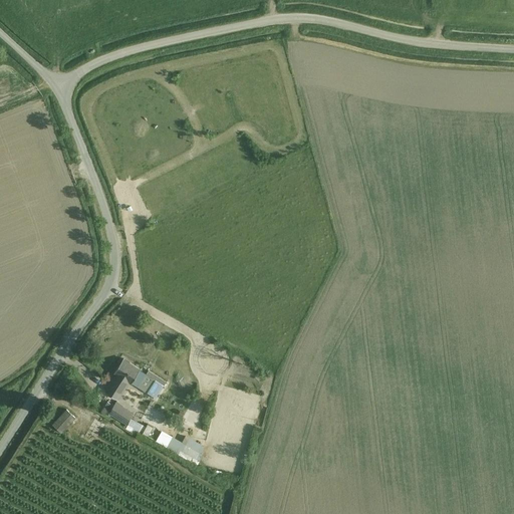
[(115,374),(104,393),(117,401),(129,382),(131,384),(132,382),(146,393),(155,379),(147,374),(122,359),(113,373),(115,374)]
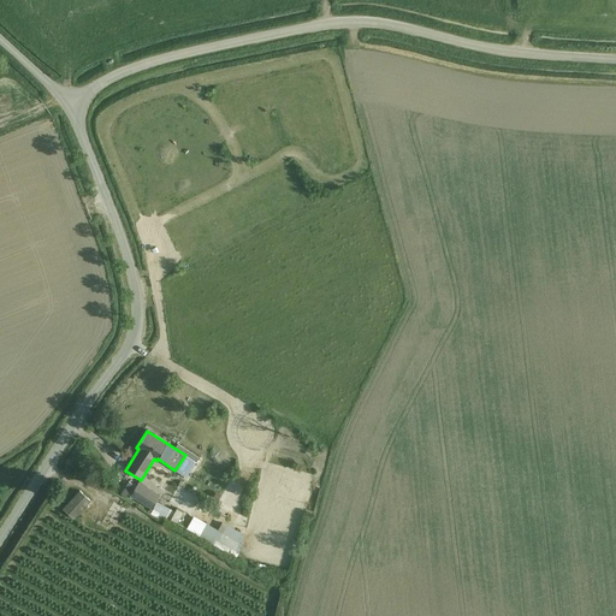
[(140,481),(130,495),(152,509),(149,513),(161,519),(165,514),(163,513),(166,505),(158,501),(157,501),(160,495),(140,481)]
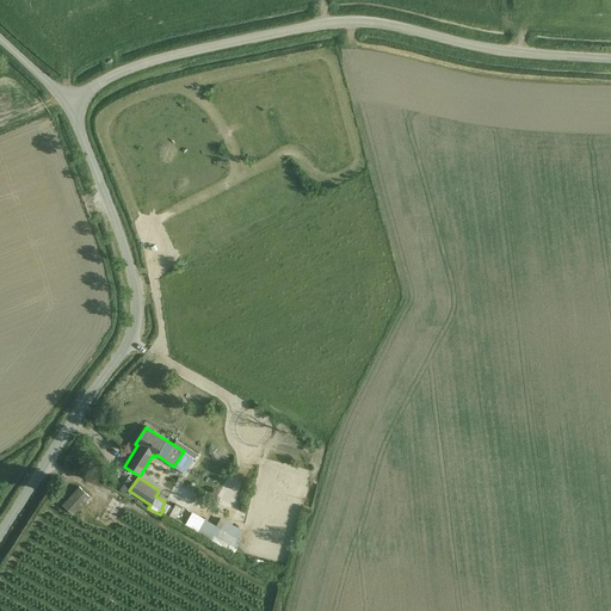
[(79,487),(62,504),(73,514),(90,497),(79,487)]
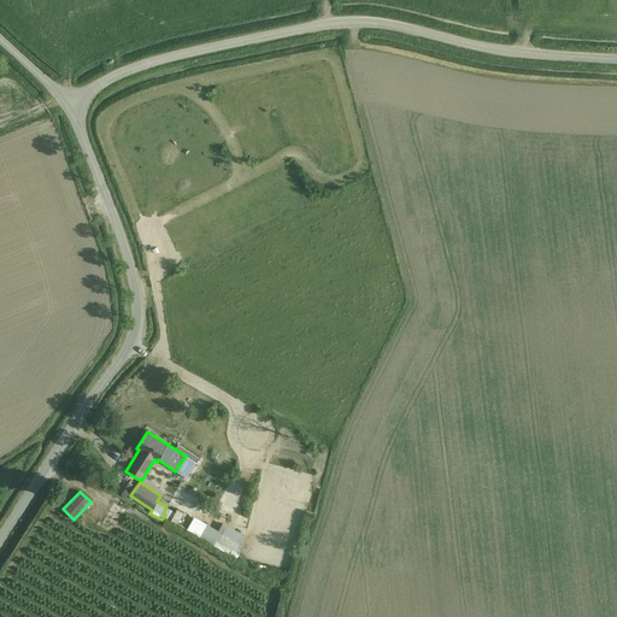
[(111,503),(99,519),(110,527),(122,510),(111,503)]
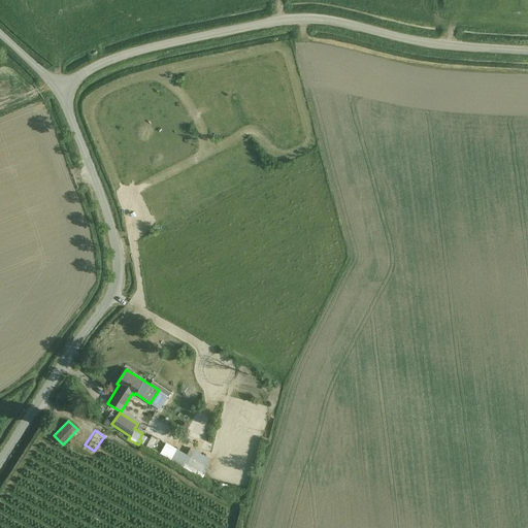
[(191,456),(187,463),(203,472),(207,465),(191,456)]
